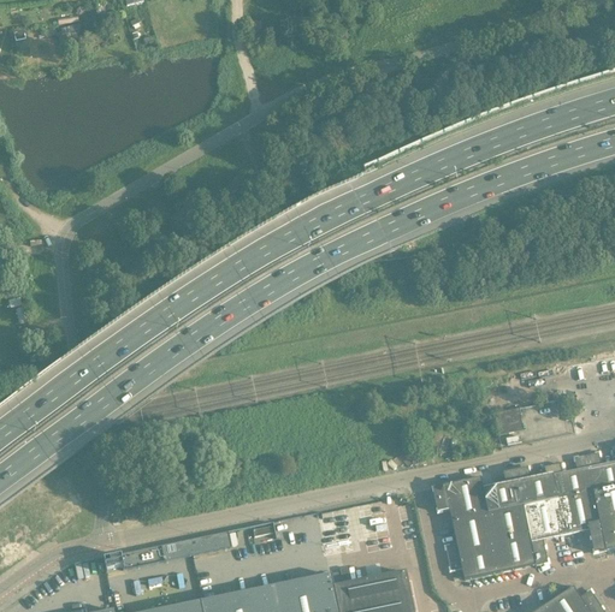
[(243,31),(258,31),(258,19),(243,19),(243,31)]
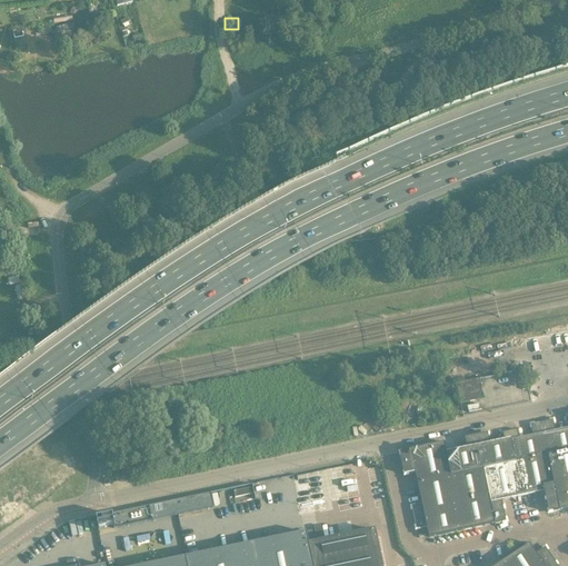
[(71,20),(55,25),(56,30),(73,26),(71,20)]
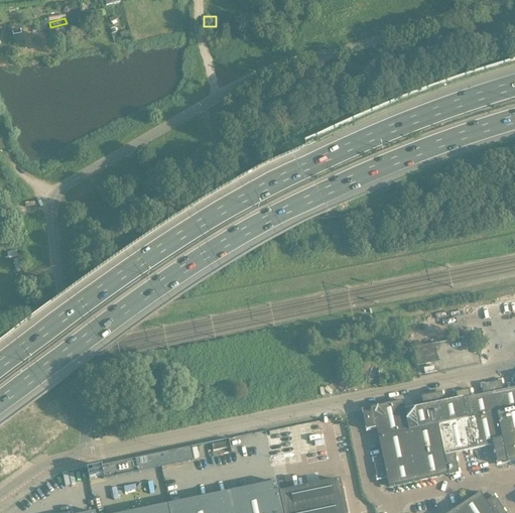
[(11,32),(20,31),(18,22),(10,24),(11,32)]
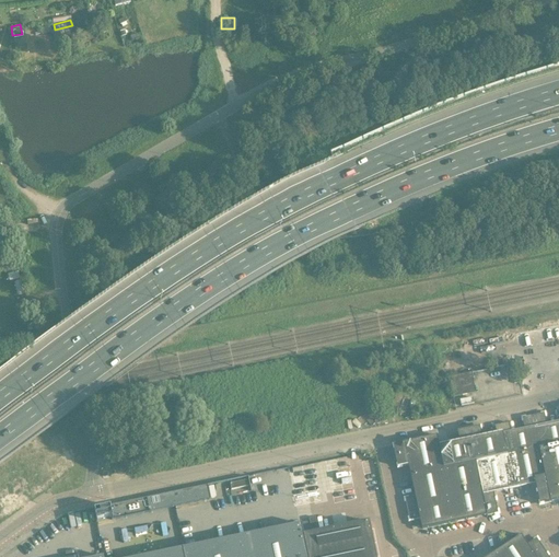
[(475,390),(472,370),(450,374),(453,394),(475,390)]
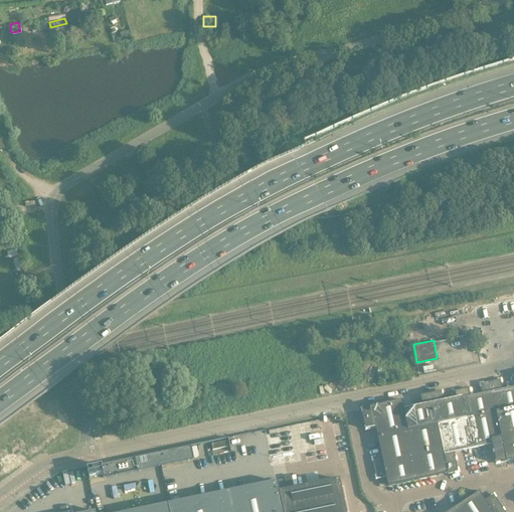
[(513,384),(502,387),(500,377),(480,381),(482,391),(469,394),(467,386),(454,388),(456,396),(443,399),(441,389),(420,393),(422,403),(407,406),(413,432),(408,433),(401,397),(361,406),(365,427),(375,424),(381,454),(371,456),(376,476),(385,474),(387,484),(458,469),(454,450),(492,442),(496,461),(513,457),(513,384)]
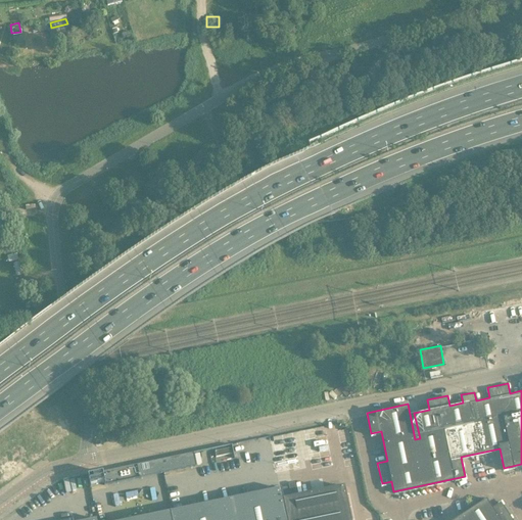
[(231,452),(229,445),(214,448),(215,455),(231,452)]
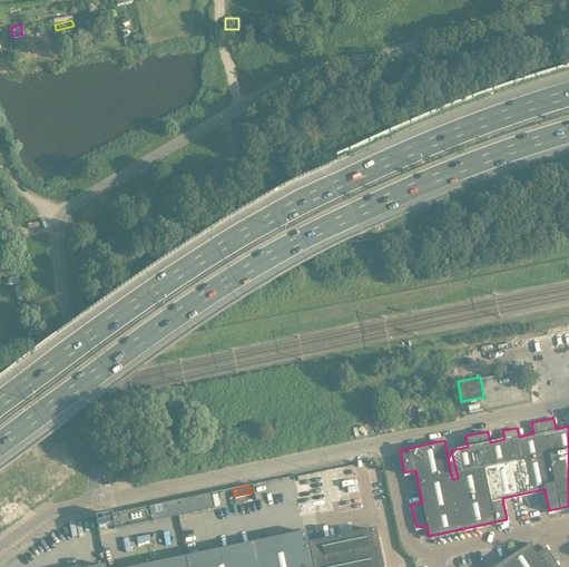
[(113,526),(212,506),(208,491),(109,511),(113,526)]
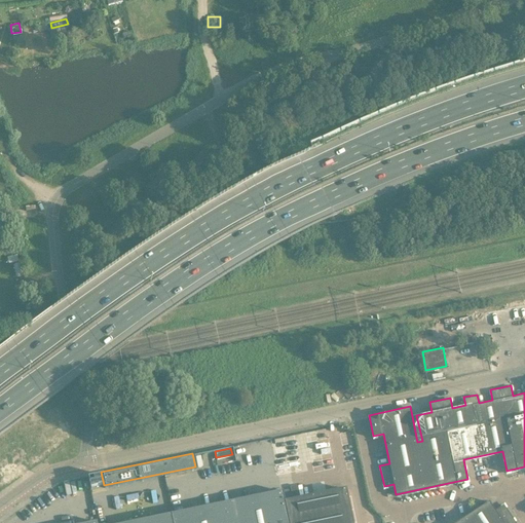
[(350,522),(344,487),(283,499),(288,522),(350,522)]
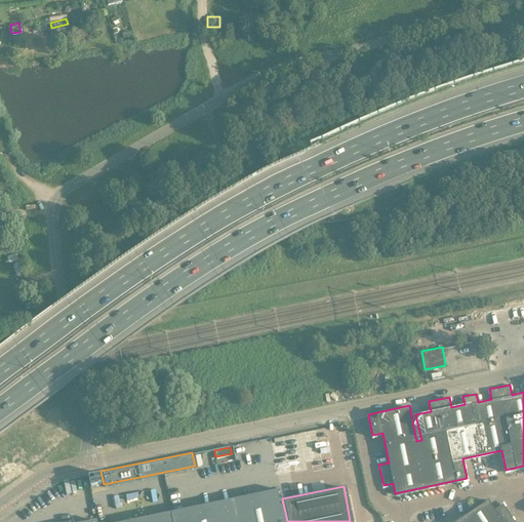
[(287,521),(282,498),(280,488),(117,521),(95,521),(95,519),(78,521),(287,521)]
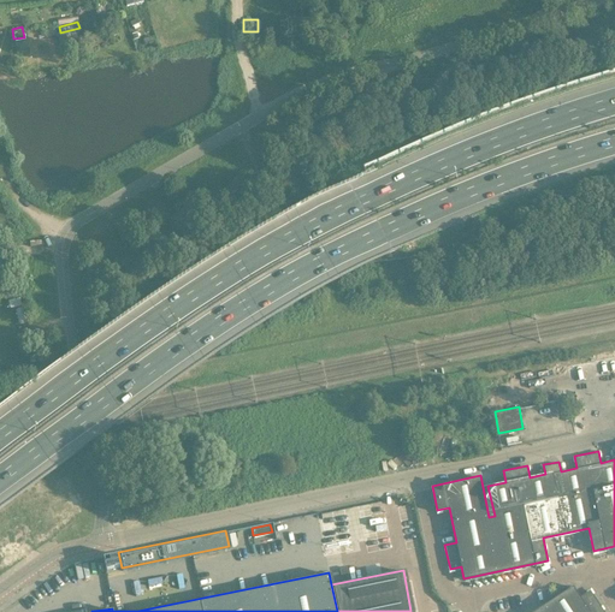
[(605,611),(590,588),(580,595),(573,584),(531,611),(605,611)]
